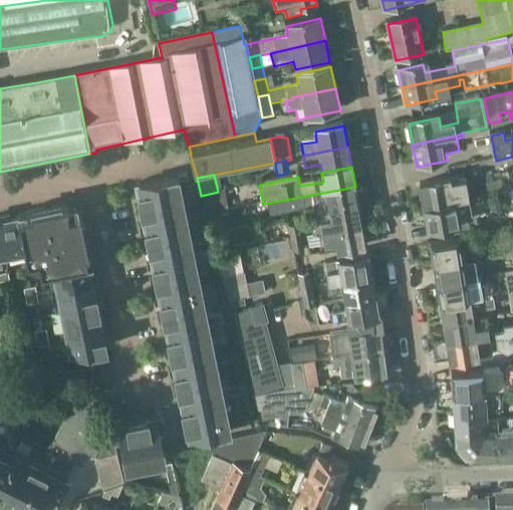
[(186,215),(180,183),(179,178),(140,186),(142,197),(141,197),(144,214),(145,214),(147,223),(186,215)]
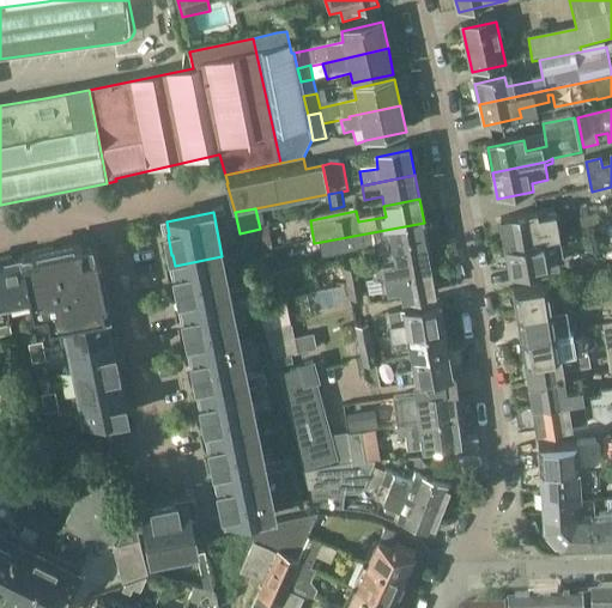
[(502,223),(507,248),(561,238),(558,224),(556,212),(502,223)]
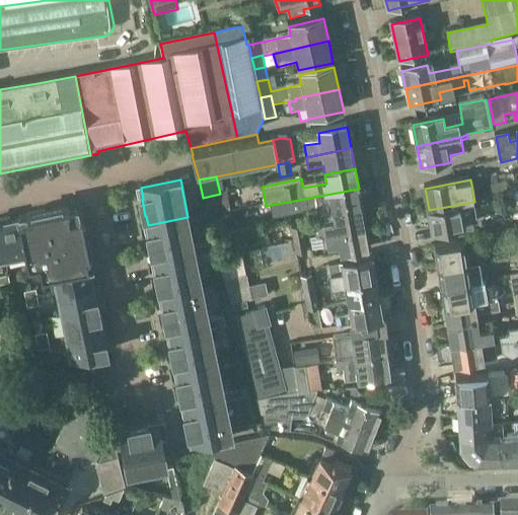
[(506,184),(490,187),(492,197),(508,195),(506,184)]
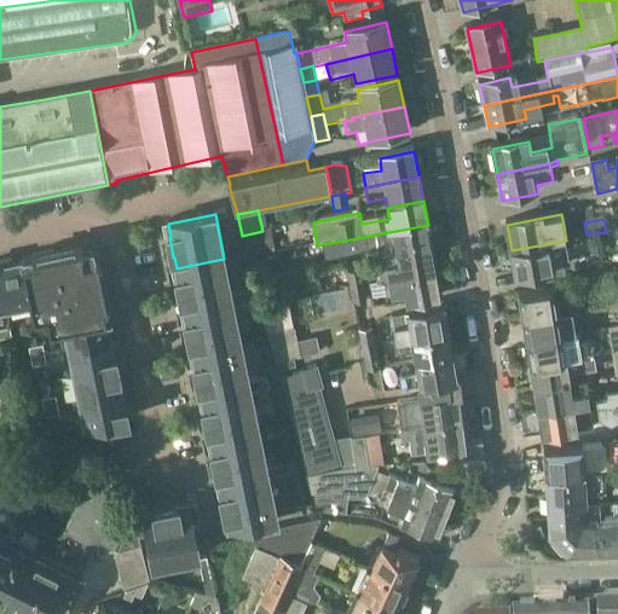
[(433,249),(428,225),(324,244),(327,260),(361,254),(361,253),(396,245),(398,255),(433,249)]
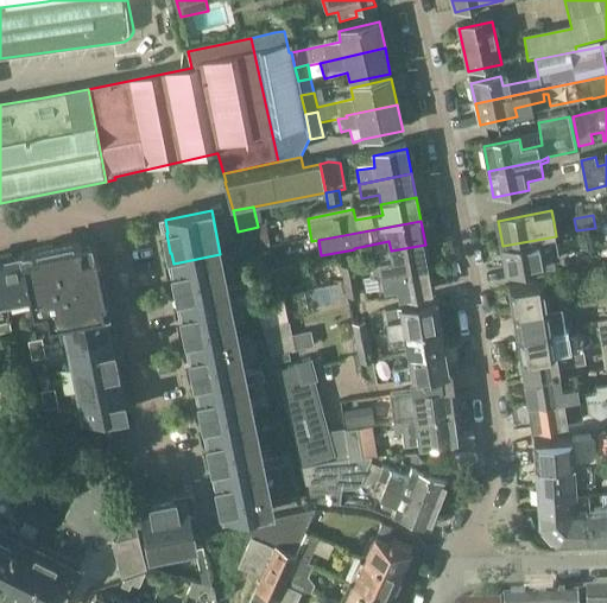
[(507,272),(543,266),(561,262),(556,236),(503,246),(507,272)]
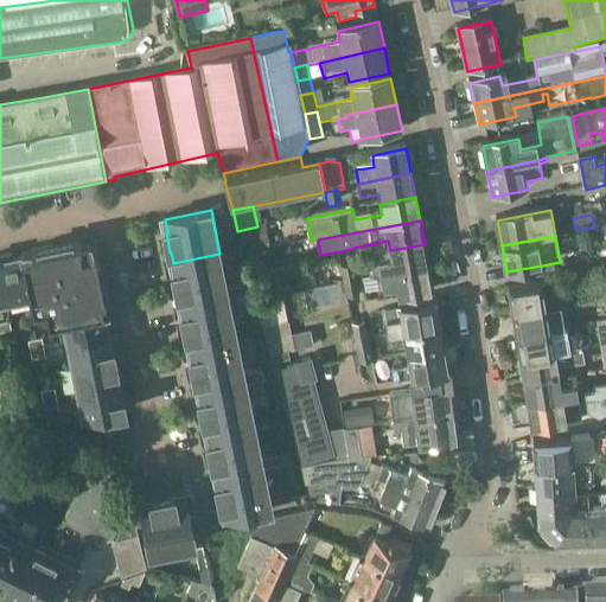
[(102,302),(106,301),(104,294),(106,294),(99,260),(97,261),(96,254),(95,253),(94,253),(93,253),(93,254),(93,255),(88,255),(81,251),(80,247),(81,245),(81,244),(81,243),(80,243),(72,244),(72,243),(38,250),(39,251),(32,253),(32,256),(23,258),(31,299),(33,311),(37,311),(46,308),(50,322),(57,320),(57,322),(104,312),(102,302)]
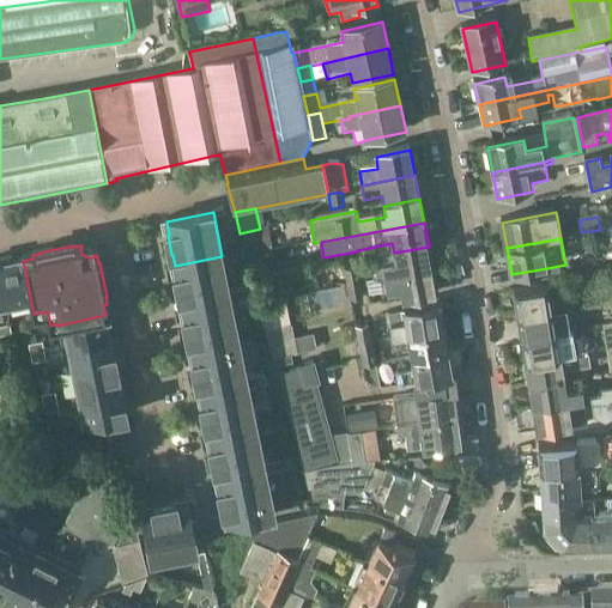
[(375,281),(382,280),(434,272),(429,247),(394,253),(377,256),(379,267),(374,274),(375,281)]
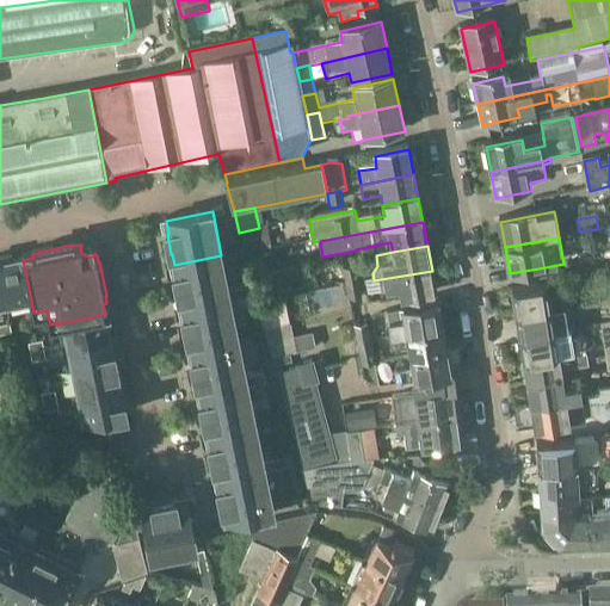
[(182,296),(184,308),(230,298),(229,294),(221,255),(174,265),(177,277),(176,277),(179,297),(182,296)]
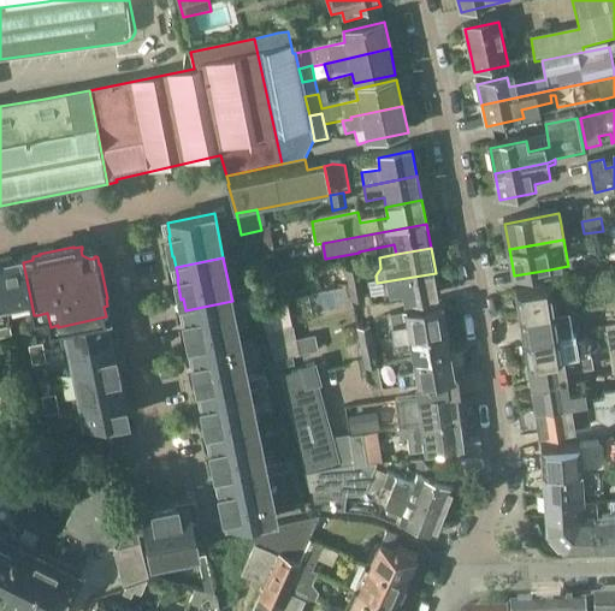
[(12,260),(0,262),(0,276),(6,308),(31,303),(23,262),(13,264),(12,260)]
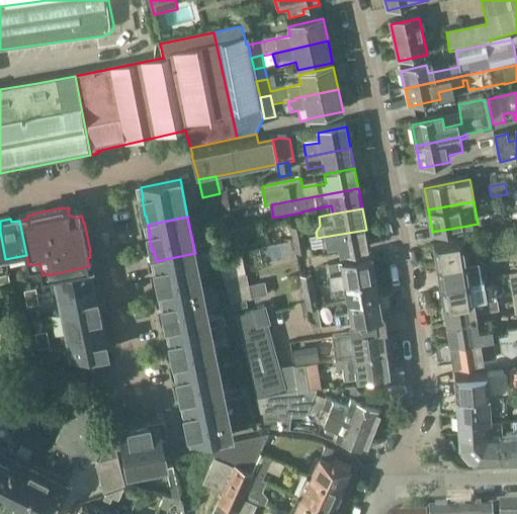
[(291,230),(293,243),(305,241),(302,228),(291,230)]
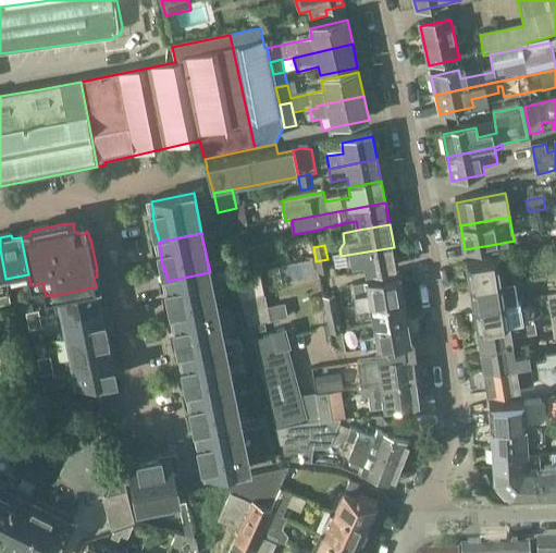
[(394,247),(347,255),(349,268),(365,265),(367,275),(397,269),(394,247)]
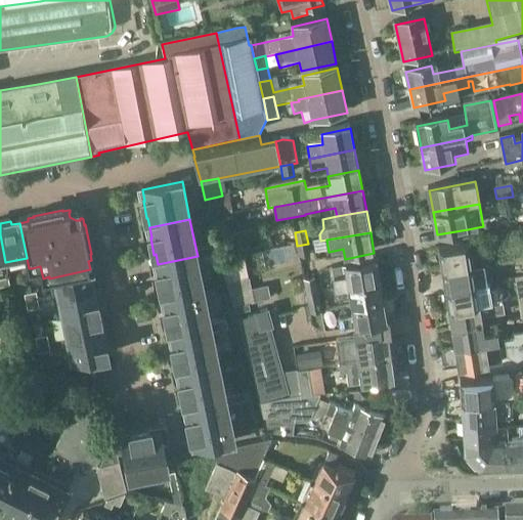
[(310,257),(308,244),(297,246),(300,259),(310,257)]
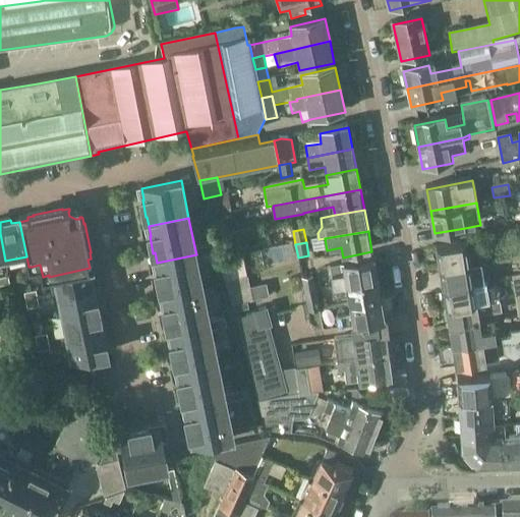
[(438,249),(441,269),(483,262),(481,251),(468,253),(467,244),(438,249)]
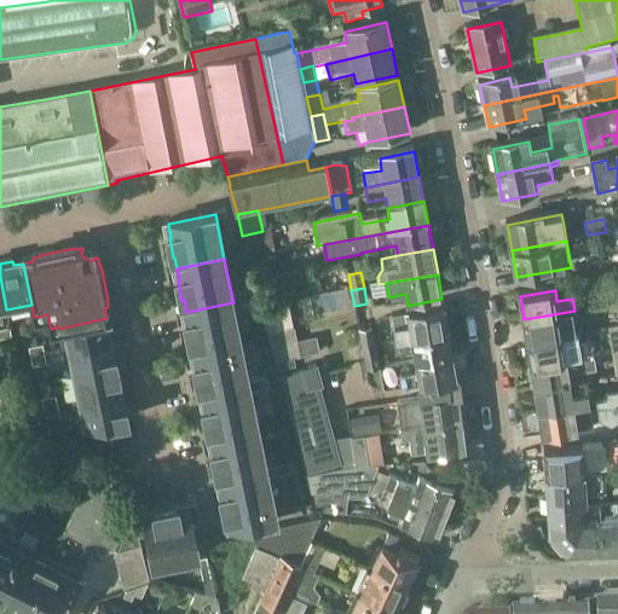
[(241,295),(243,306),(252,303),(250,294),(241,295)]
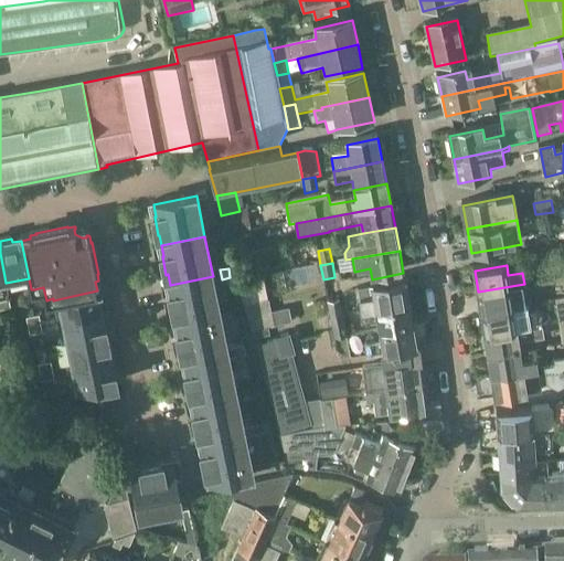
[(212,272),(213,276),(214,281),(222,279),(220,270),(212,272)]
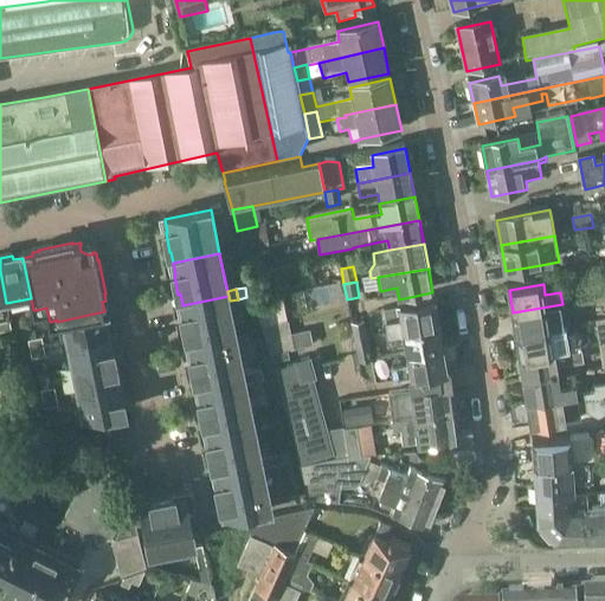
[(575,310),(597,307),(594,292),(573,297),(575,310)]
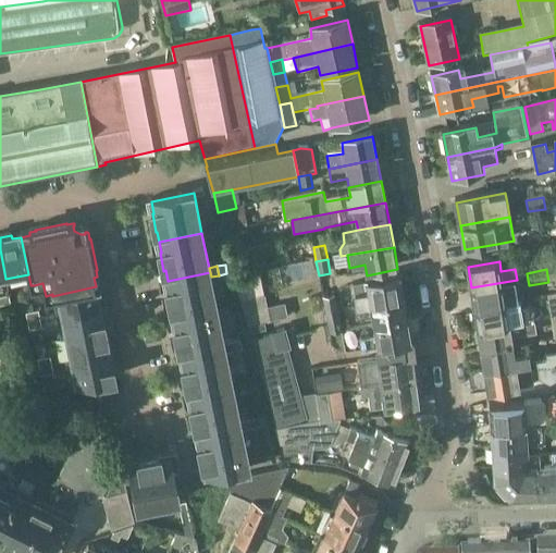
[(218,311),(211,277),(210,272),(168,281),(169,291),(168,292),(172,310),(173,309),(175,320),(218,311)]
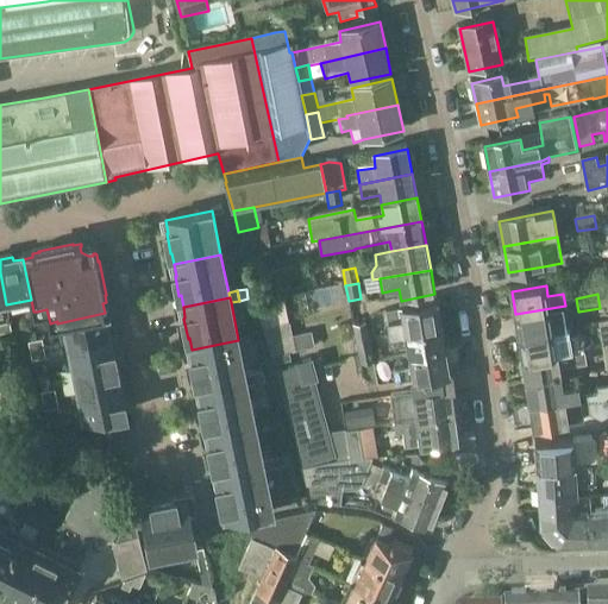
[(437,304),(402,310),(387,313),(387,314),(392,337),(440,329),(437,304)]
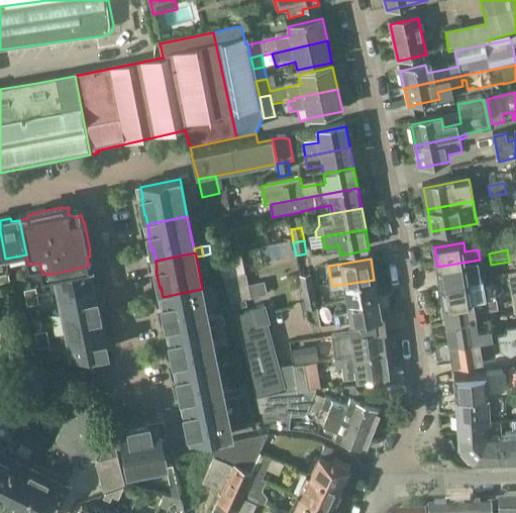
[(440,287),(470,282),(468,276),(482,273),(480,260),(437,267),(440,287)]
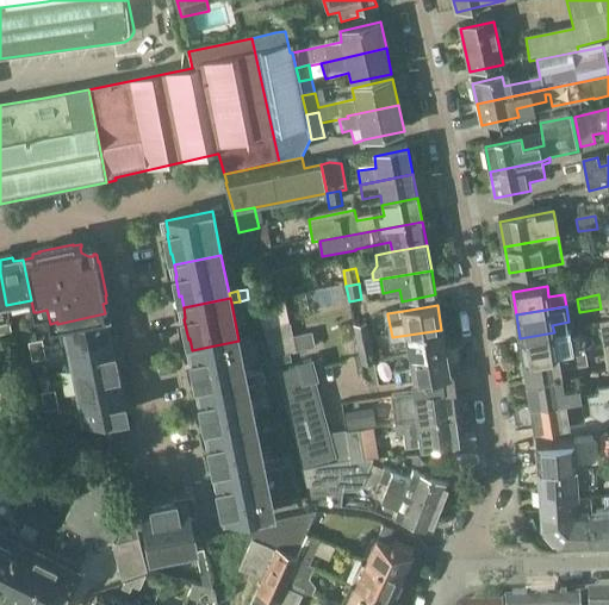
[(47,310),(37,312),(41,325),(50,324),(47,310)]
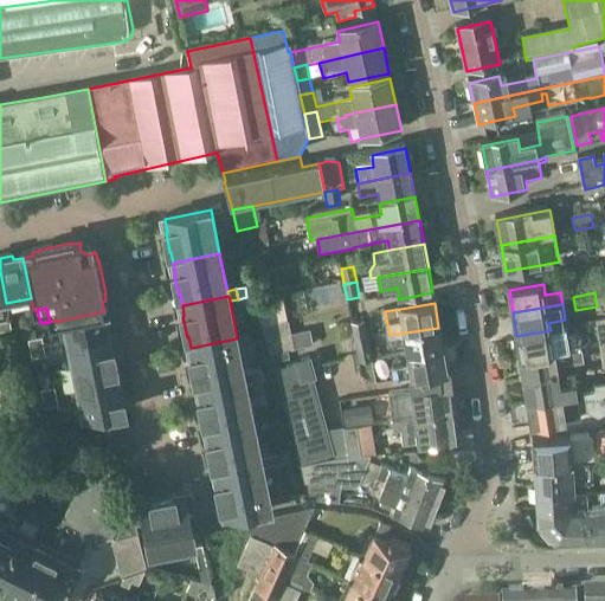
[(57,322),(63,346),(113,335),(110,321),(107,322),(104,311),(57,322)]
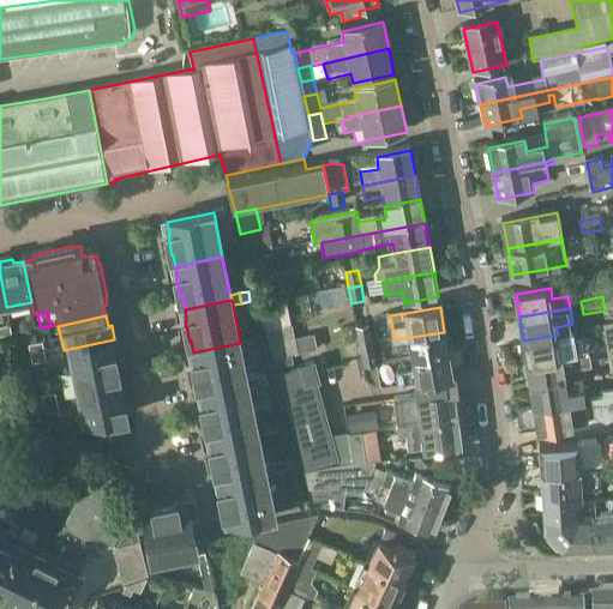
[(11,327),(0,329),(0,338),(13,337),(11,327)]
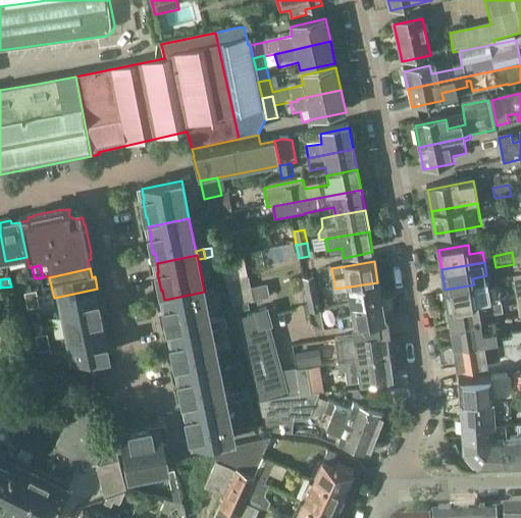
[(297,296),(306,295),(316,293),(313,278),(295,281),(297,296)]
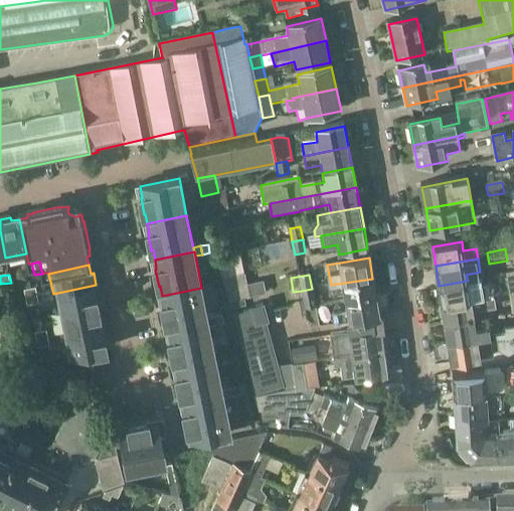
[(243,277),(224,281),(229,304),(248,299),(243,277)]
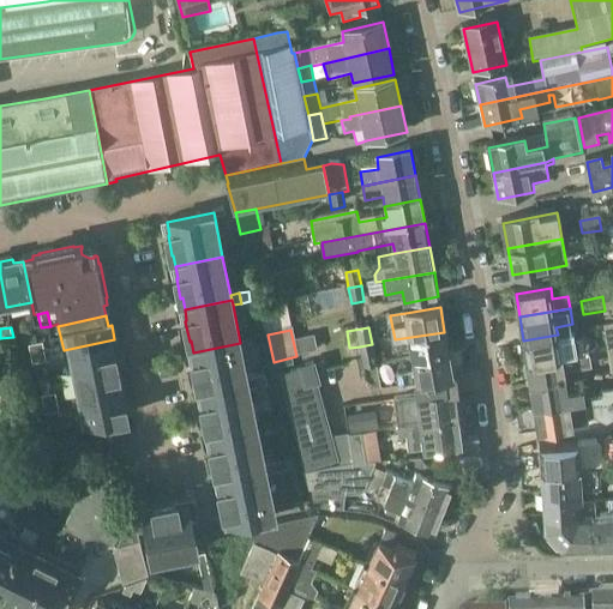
[(412,362),(449,356),(444,332),(395,339),(391,341),(394,356),(410,354),(412,362)]
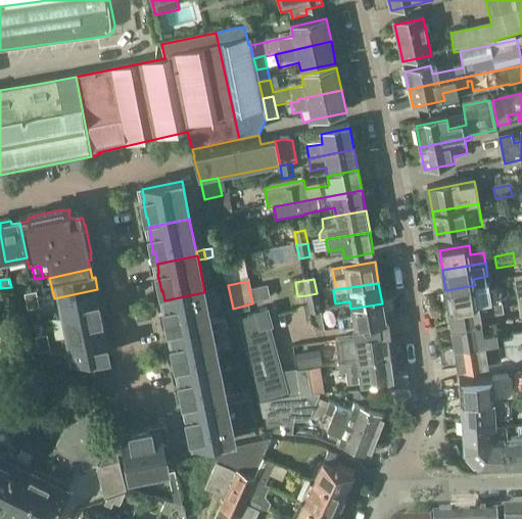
[(449,311),(501,302),(507,301),(506,290),(500,291),(500,289),(476,293),(475,285),(445,290),(449,311)]
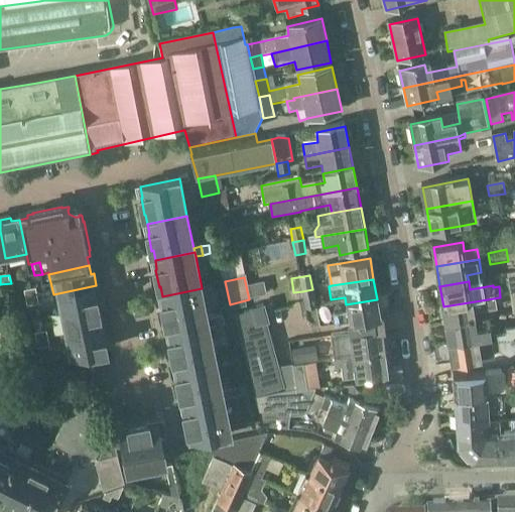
[(57,316),(63,315),(62,314),(98,307),(96,298),(99,298),(96,285),(53,294),(57,316)]
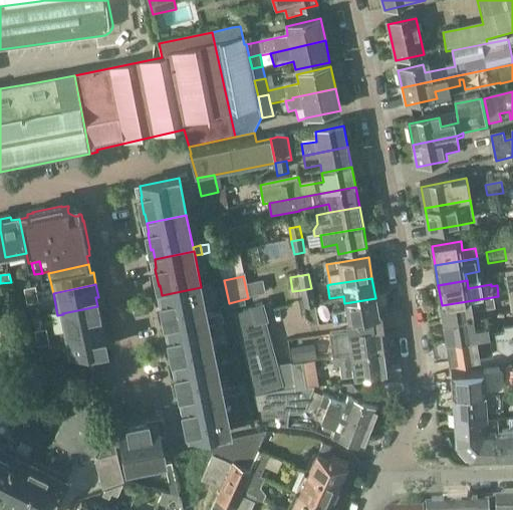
[(167,321),(169,331),(208,323),(207,318),(201,287),(162,295),(164,305),(163,305),(166,321),(167,321)]
